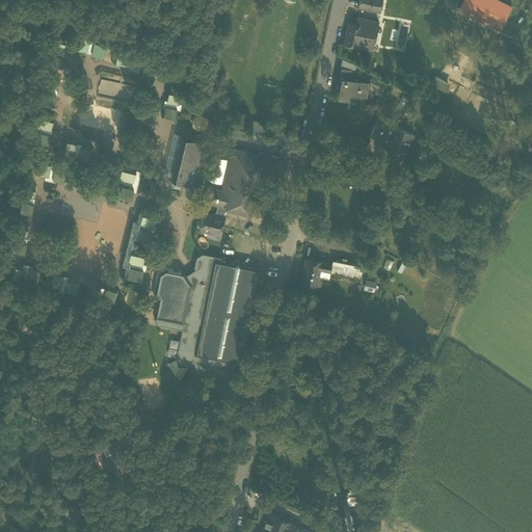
[(358,0),(357,7),(379,11),(381,0),(358,0)]
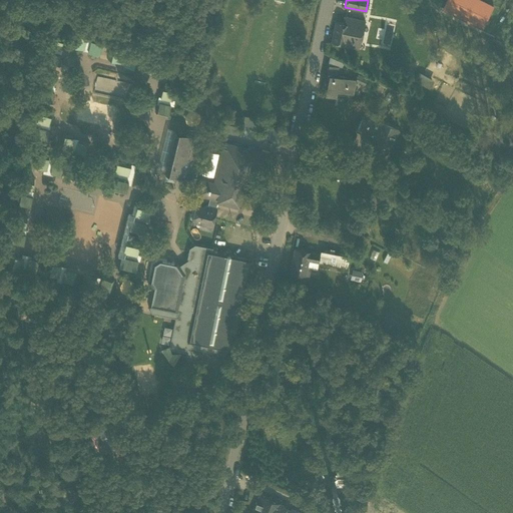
[(483,29),(494,4),(485,0),(445,0),(441,10),(483,29)]
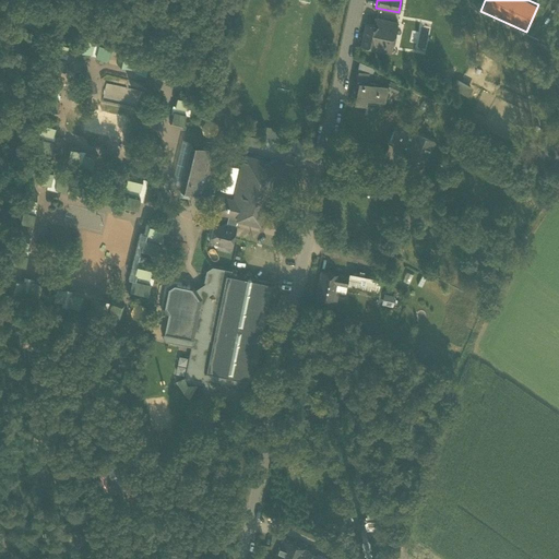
[(361,46),(382,50),(383,44),(384,44),(384,42),(393,44),(397,22),(375,18),(373,25),(366,23),(361,46)]
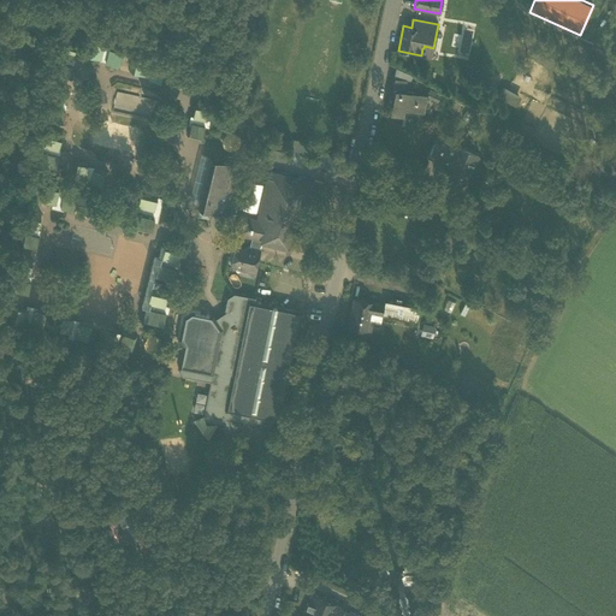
[(63,41),(59,55),(58,57),(70,59),(72,59),(76,45),(63,41)]
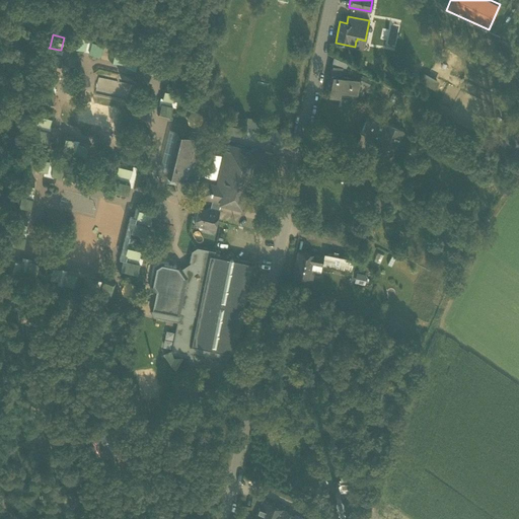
[(84,50),(85,47),(87,38),(86,38),(74,34),(71,46),(84,49),(84,50)]
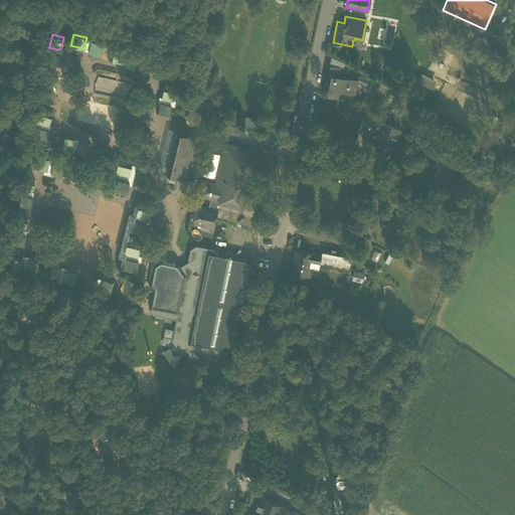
[(87,34),(86,37),(87,37),(84,46),(88,47),(87,49),(89,50),(91,40),(92,41),(93,35),(87,34)]
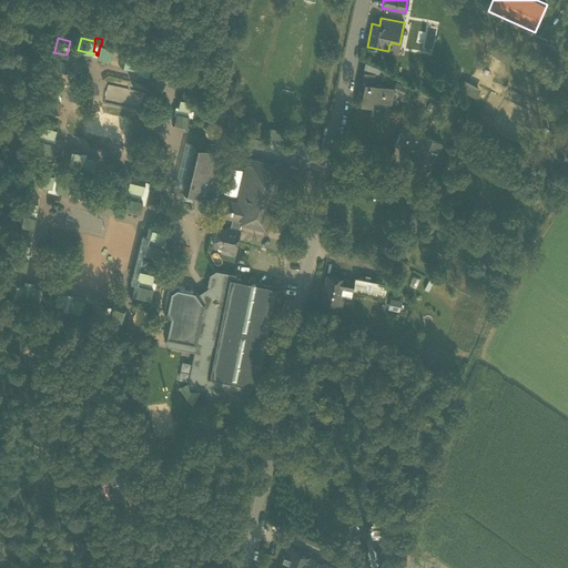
[(114,49),(101,46),(100,44),(98,56),(98,58),(97,58),(111,61),(114,49)]
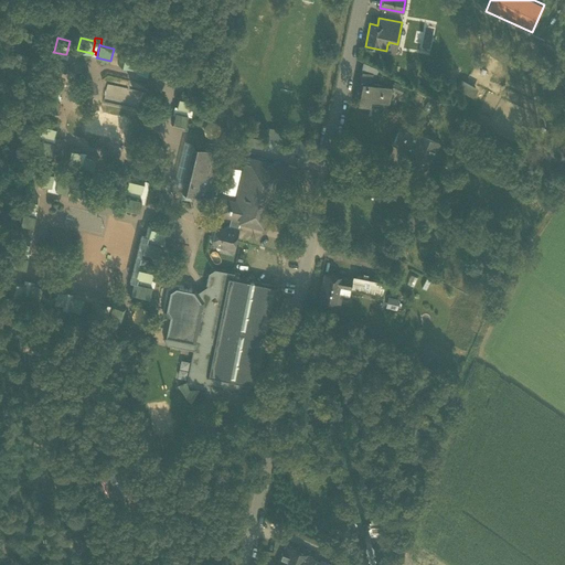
[(49,56),(54,59),(54,57),(65,60),(65,57),(63,57),(64,54),(53,52),(54,51),(50,50),(49,56)]
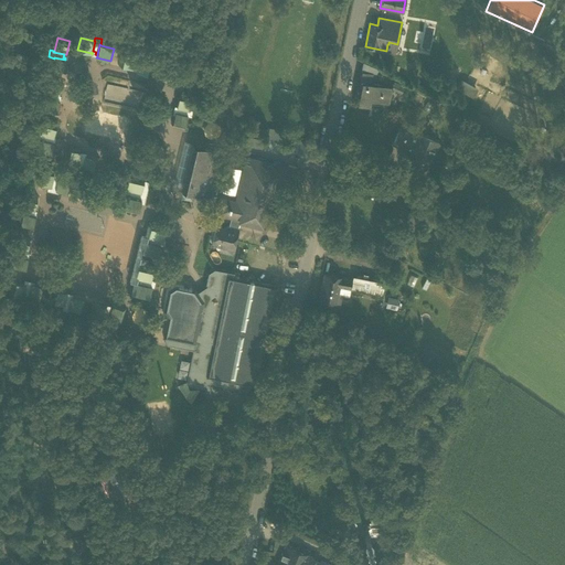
[(131,68),(132,66),(135,56),(135,55),(120,52),(118,65),(131,68)]
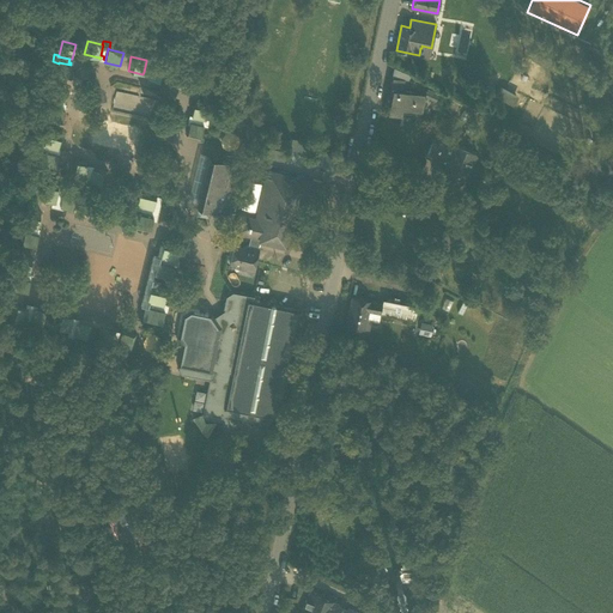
[(146,56),(146,60),(146,61),(144,72),(147,72),(146,76),(149,76),(151,65),(152,65),(153,59),(146,56)]
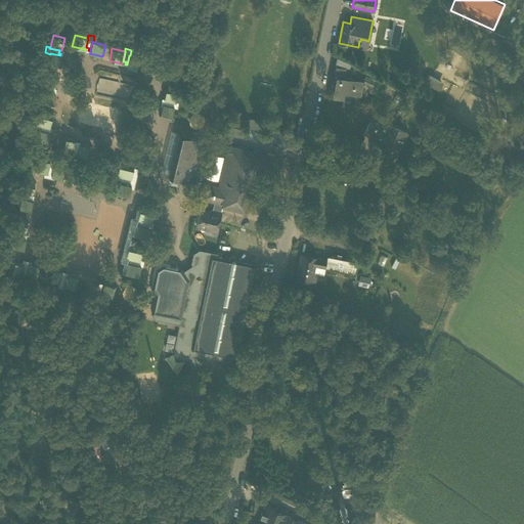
[(61,56),(60,55),(50,53),(50,54),(47,67),(59,70),(62,56),(61,56)]
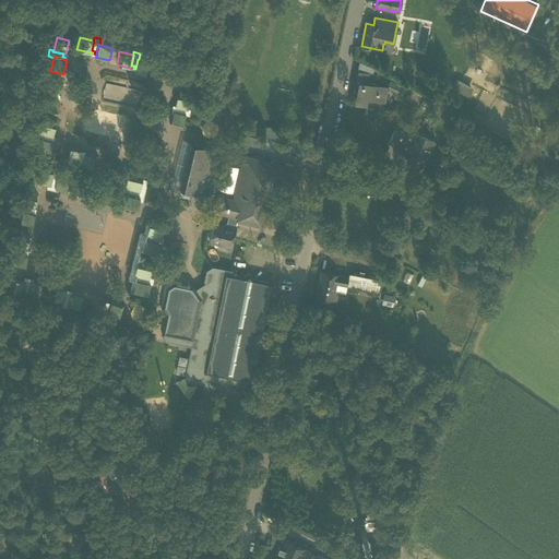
[(152,62),(139,59),(138,59),(135,69),(135,71),(150,74),(152,62)]
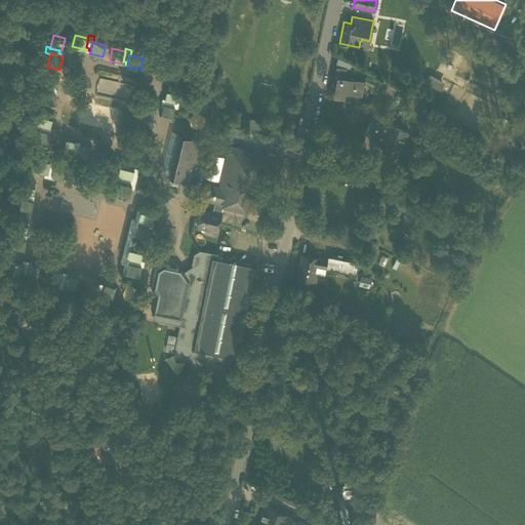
[(336,56),(334,66),(346,68),(350,69),(352,65),(336,56)]
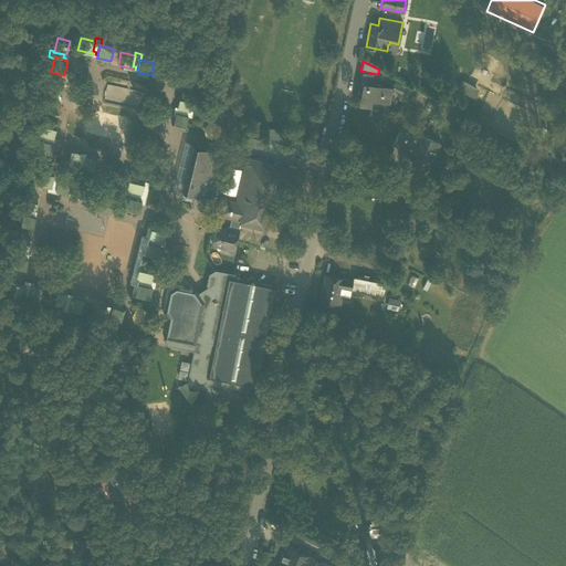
[(176,64),(175,69),(176,69),(174,79),(177,80),(176,82),(178,82),(180,72),(181,72),(182,66),(176,64)]
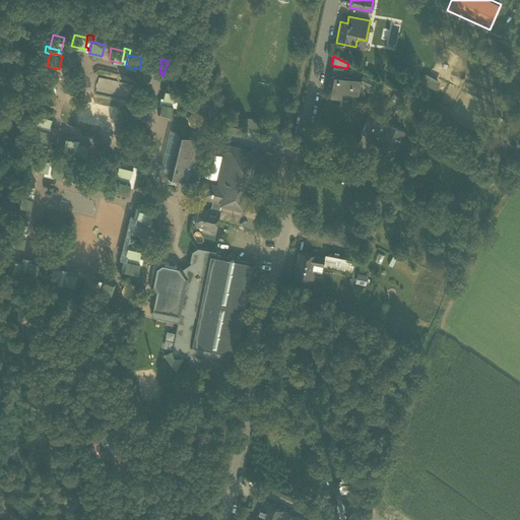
[(158,74),(159,72),(161,63),(160,63),(148,60),(145,71),(158,74)]
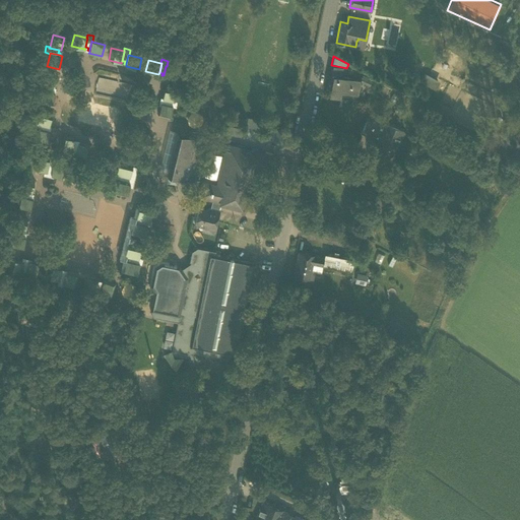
[(325,94),(340,96),(341,91),(358,94),(361,81),(361,80),(341,76),(342,67),(331,65),(325,94)]
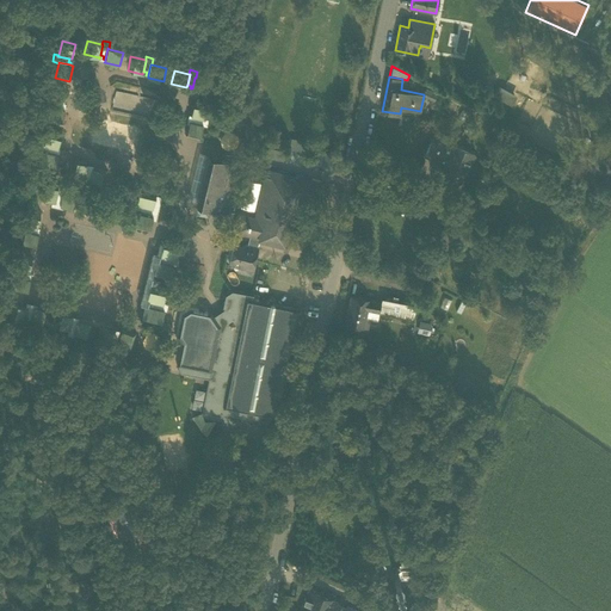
[(210,81),(196,78),(195,78),(192,88),(191,91),(207,96),(210,81)]
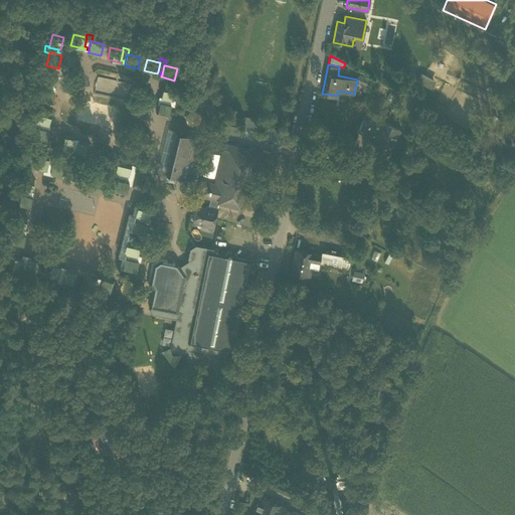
[(45,71),(42,83),(42,84),(51,87),(53,88),(53,87),(56,74),(45,71)]
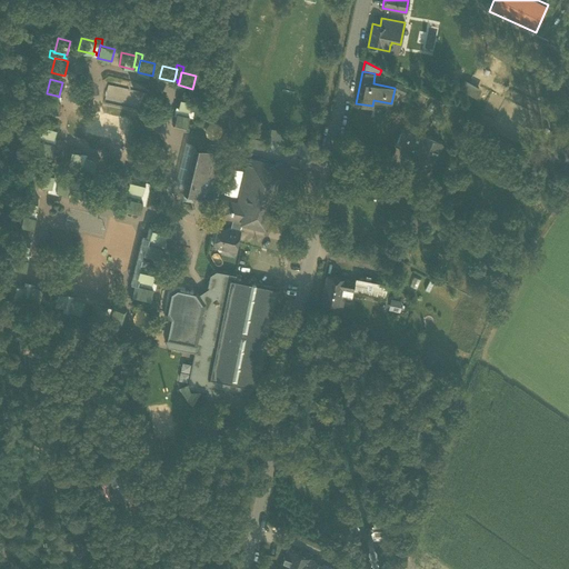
[(478,97),(481,87),(463,80),(459,90),(478,97)]
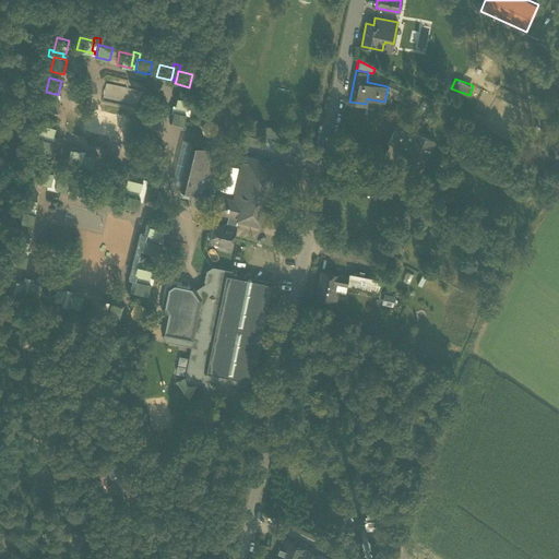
[(388,87),(397,92),(400,85),(390,81),(388,86),(388,87)]
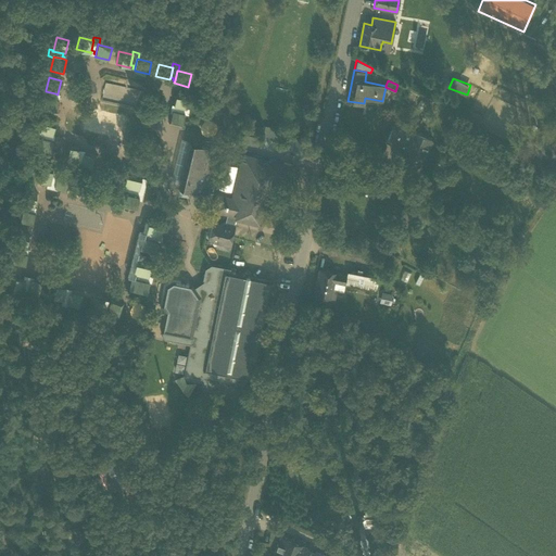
[(103,84),(102,97),(135,98),(135,85),(103,84)]
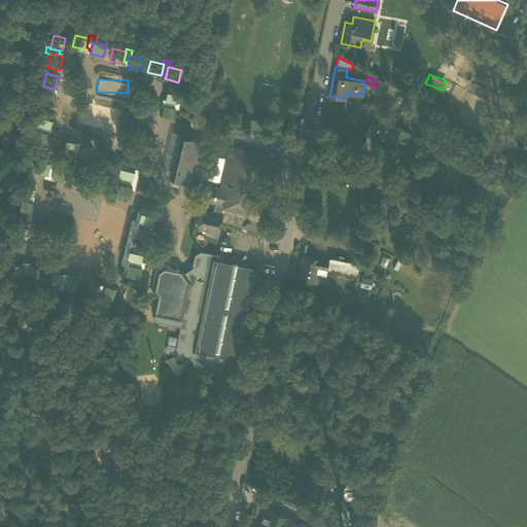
[(38,92),(43,93),(43,92),(54,94),(54,93),(51,92),(53,89),(43,86),(43,85),(39,84),(38,92)]
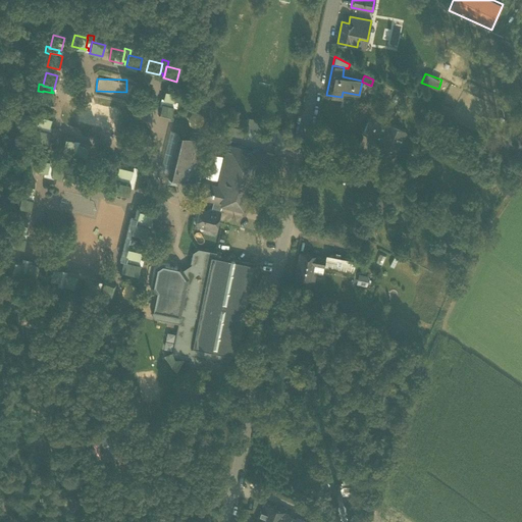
[(163,99),(165,100),(174,102),(174,101),(177,89),(166,86),(163,98),(163,99)]
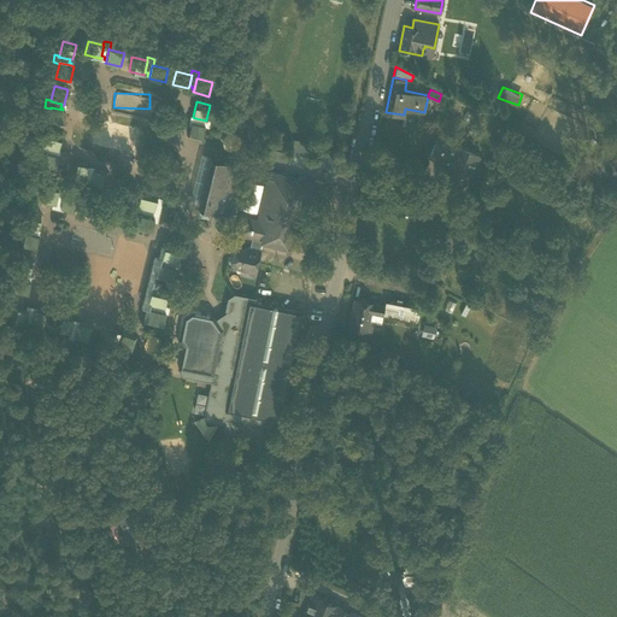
[(65,111),(63,110),(51,107),(51,109),(47,123),(62,127),(65,111)]
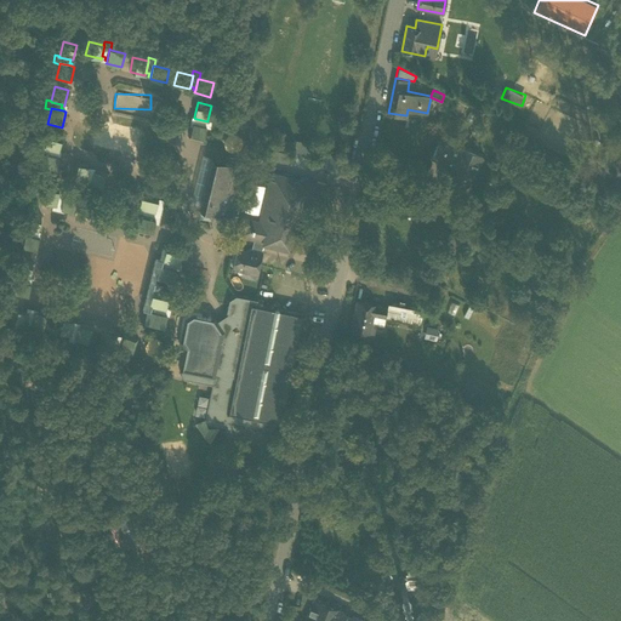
[(212,121),(208,120),(208,121),(197,119),(195,121),(193,121),(193,124),(206,127),(210,129),(212,121)]
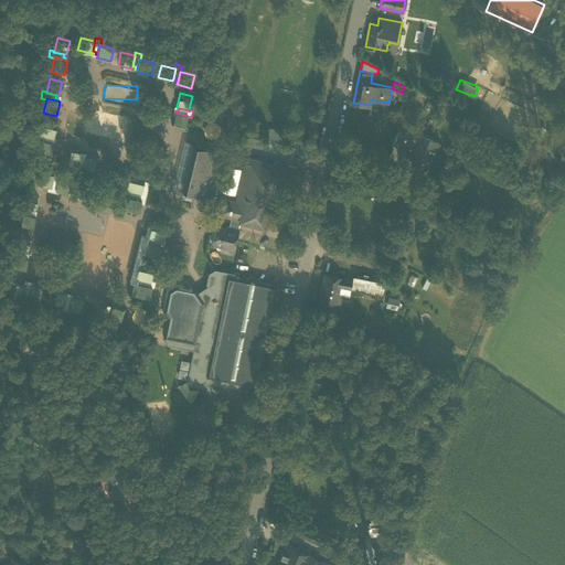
[(184,130),(188,116),(176,113),(174,115),(171,127),(184,130)]
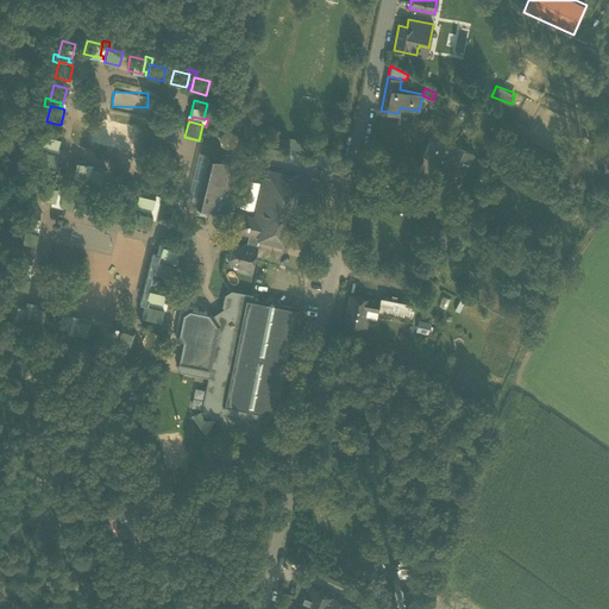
[(48,130),(44,144),(44,145),(55,148),(57,149),(57,148),(61,133),(48,130)]
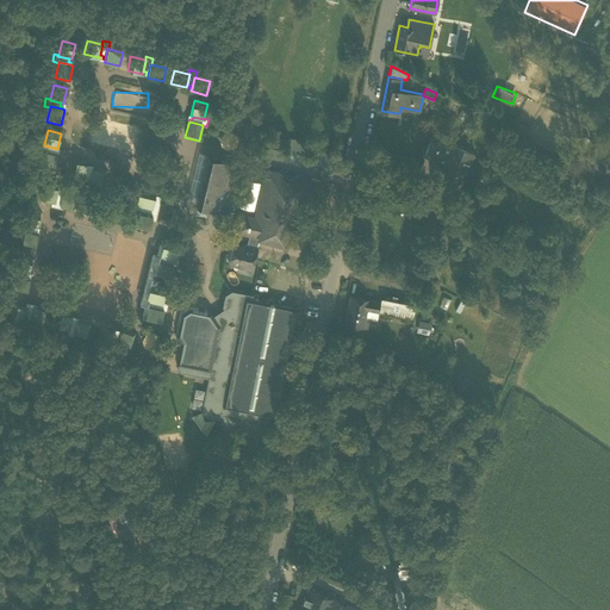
[(436,181),(459,191),(459,190),(458,188),(467,166),(470,167),(474,155),(473,155),(474,154),(453,144),(452,149),(430,139),(424,155),(444,165),(437,180),(436,180),(436,181)]
